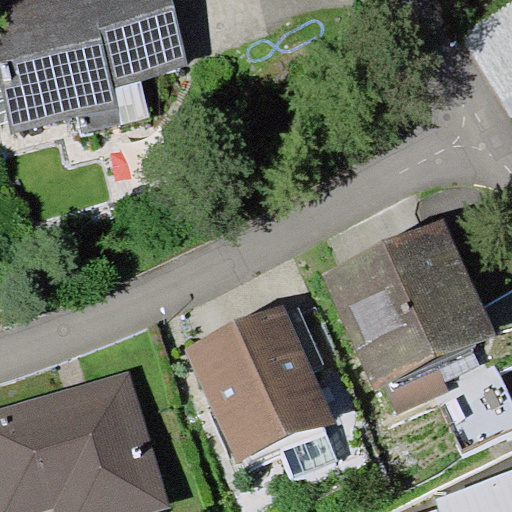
[(141,81),(188,66),(171,0),(0,0),(0,88),(10,132),(86,115),(90,131),(125,123),(117,88),(141,81)]
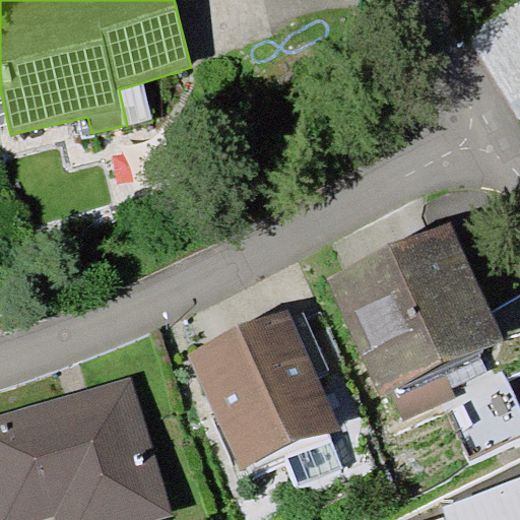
[(119,89),(127,125),(152,119),(143,82),(119,89)]
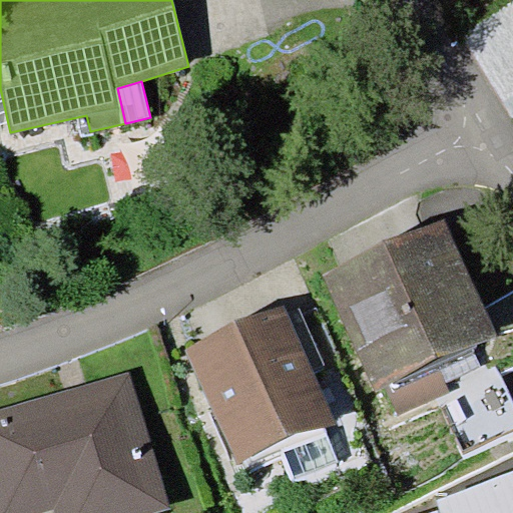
[(446,218),(322,275),(375,392),(386,387),(437,364),(473,347),(499,336),(446,218)]
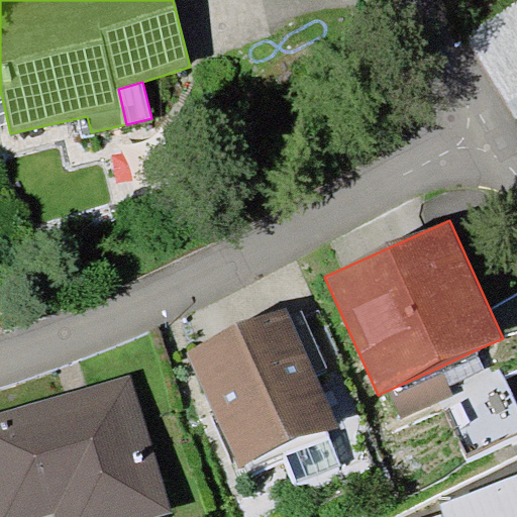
[(325,429),(337,424),(286,306),(188,348),(239,467),(280,449),(325,429)]
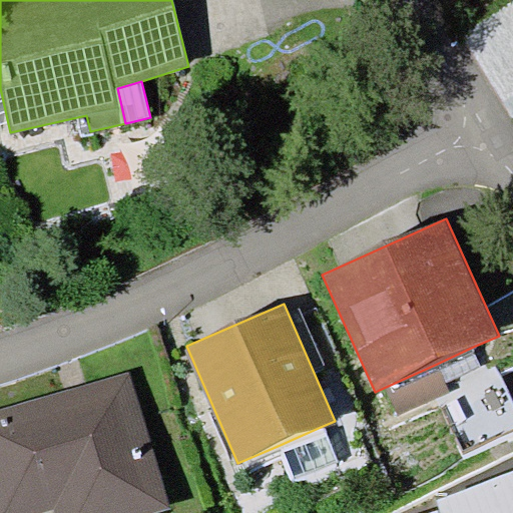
[(483,367),(473,347),(437,364),(446,384),(483,367)]
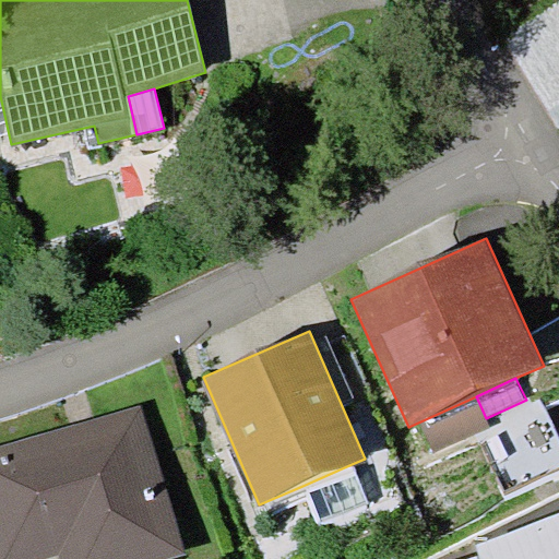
[(558,470),(558,438),(537,394),(526,400),(486,418),(490,427),(473,435),(503,497),(558,470)]
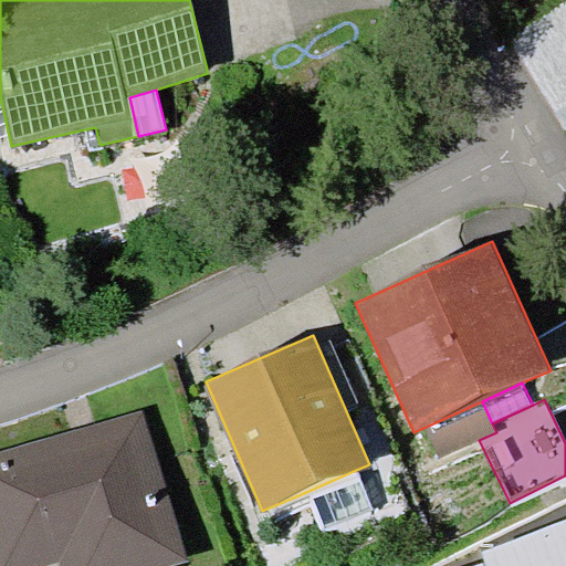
[(482,401),(426,427),(440,458),(479,440),(496,432),(492,423),(482,401)]
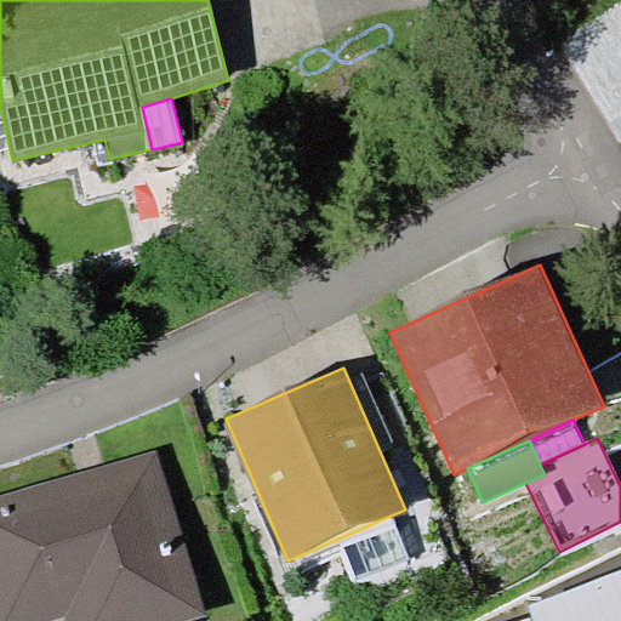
[(64,620),(184,620),(205,615),(155,448),(0,494),(0,620),(38,620),(63,614),(64,620)]
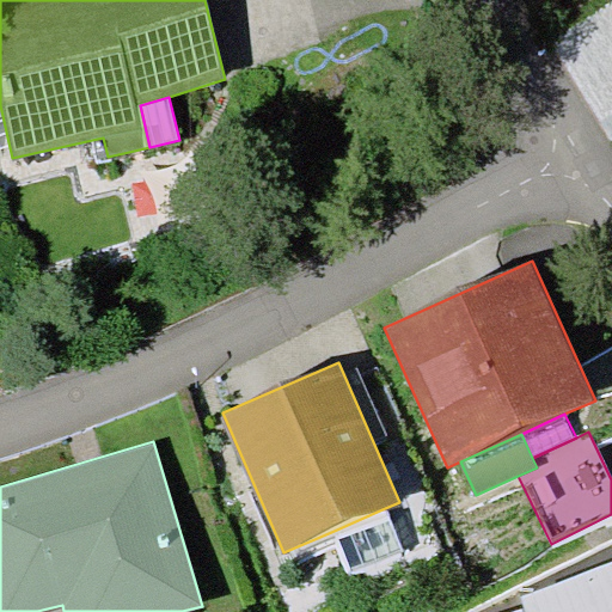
[(404,549),(385,508),(331,532),(350,573),(404,549)]
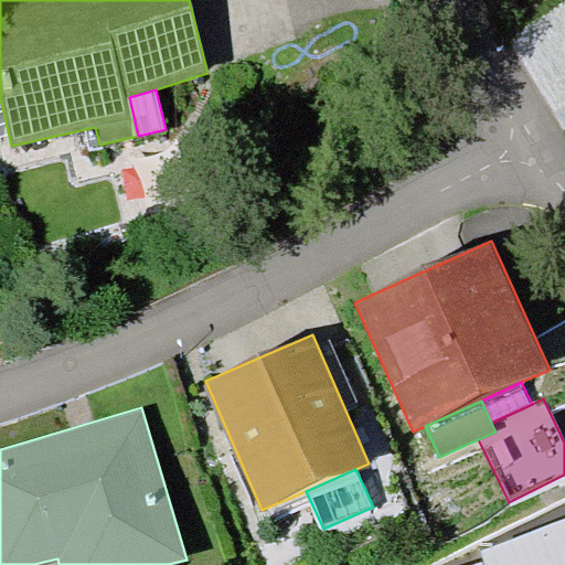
[(564,564),(564,520),(480,551),(482,557),(459,564),(564,564)]
